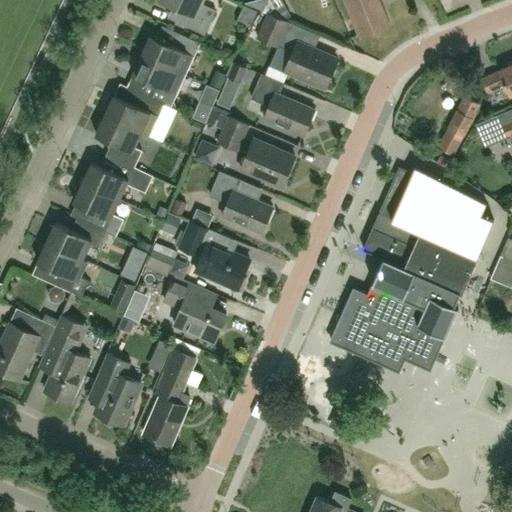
[(203,32),(214,8),(200,1),(200,0),(167,0),(180,6),(174,18),(203,32)]
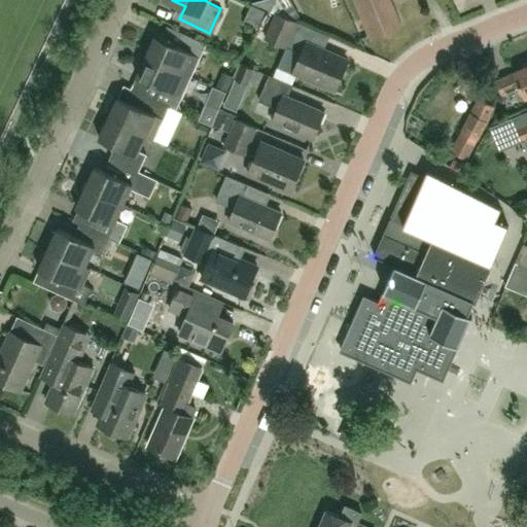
[(358,0),(372,32),(400,21),(393,1),(395,0),(358,0)]
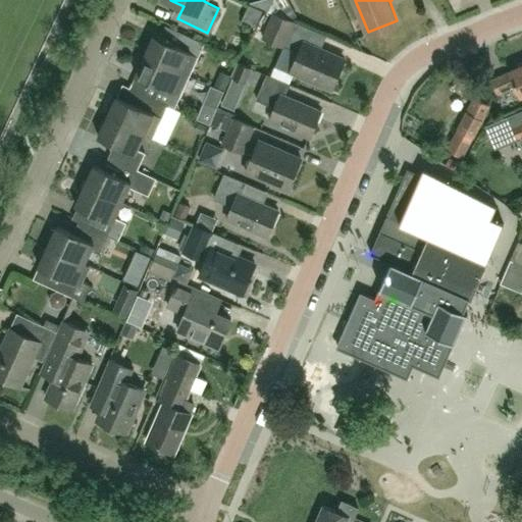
[(291,19),(285,16),(271,11),(260,38),(283,48),(296,21),(291,19)]
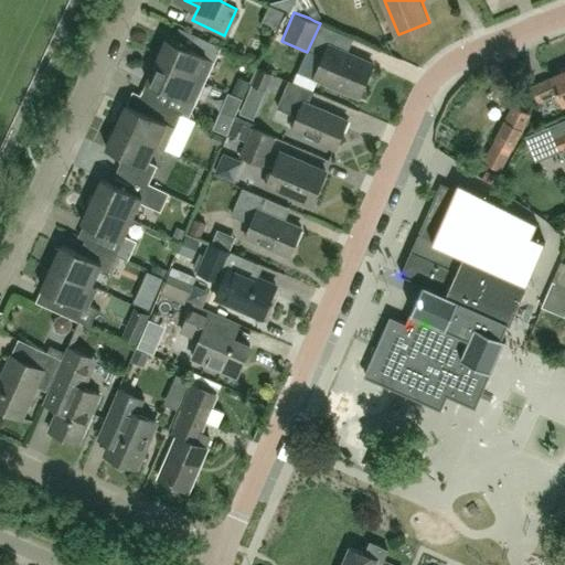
[(212,68),(222,46),(212,43),(206,55),(166,36),(156,57),(206,82),(212,68)]
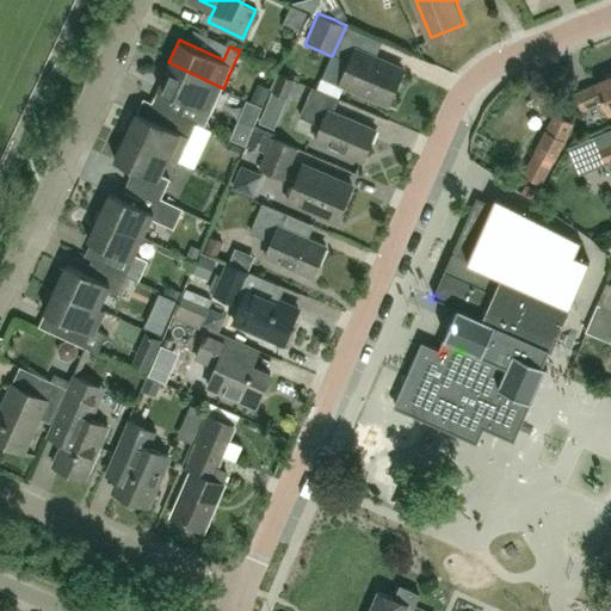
[(389,104),(403,69),(376,56),(376,55),(356,45),(340,82),(389,104)]
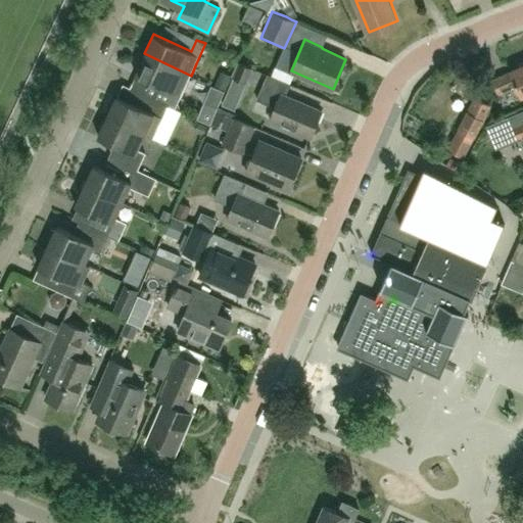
[(164,89),(159,100),(168,104),(176,108),(191,76),(144,53),(134,75),(164,89)]
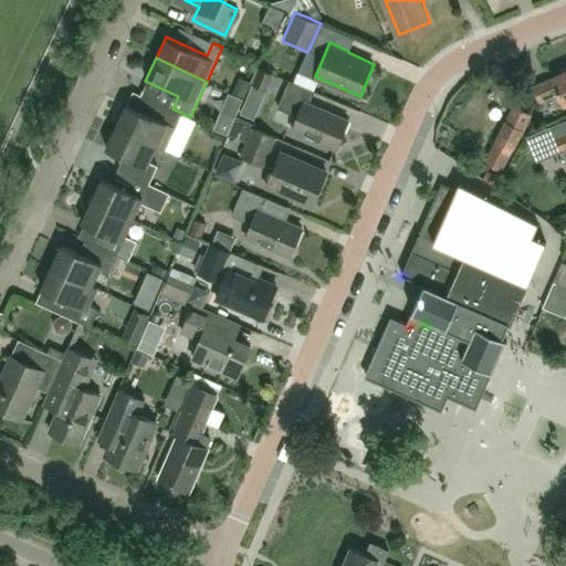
[(565,102),(565,65),(564,66),(565,71),(554,75),(555,76),(535,83),(542,98),(561,91),(565,103),(565,102)]
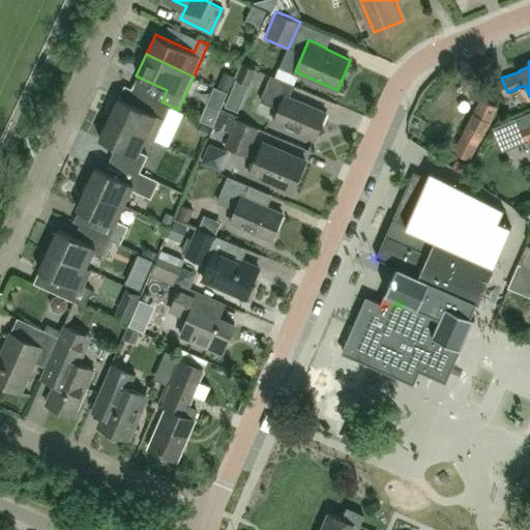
[(248,85),(255,69),(243,64),(237,80),(248,85)]
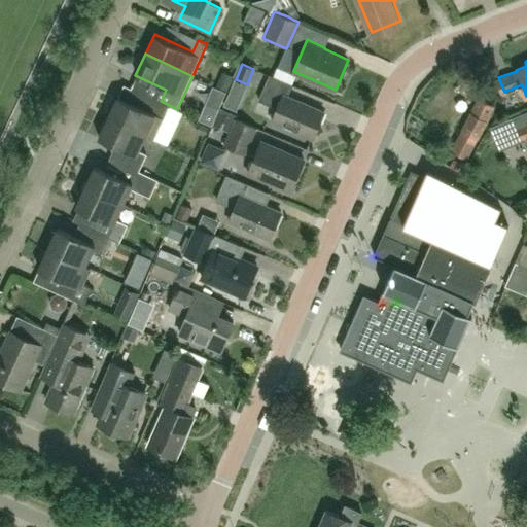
[(222,72),(216,88),(225,92),(233,76),(222,72)]
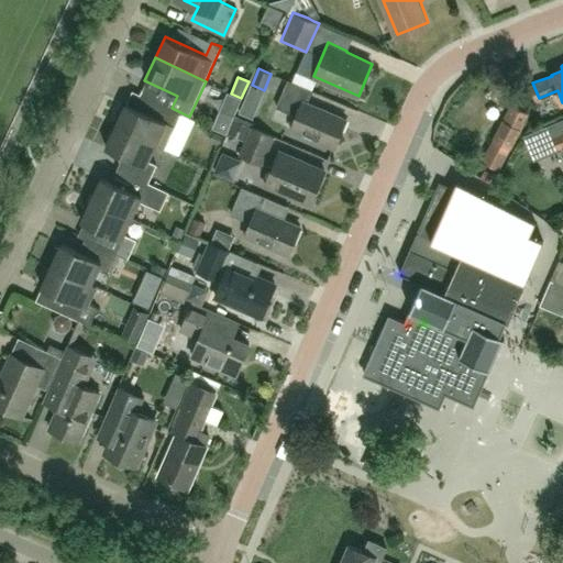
[(345,118),(304,100),(309,88),(287,79),(276,106),(296,114),(290,129),(333,146),(345,118)]
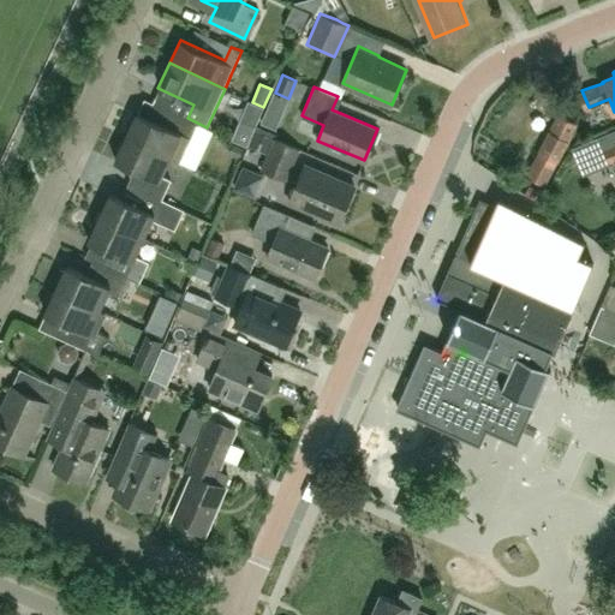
[(179,161),(187,143),(197,123),(187,118),(169,109),(163,124),(138,112),(126,136),(171,157),(179,161)]
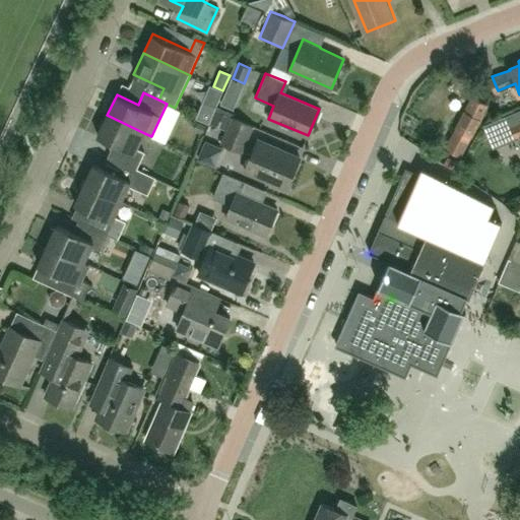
[(470,136),(472,136),(489,107),(472,98),(456,128),(458,129),(447,148),(460,155),(470,136)]
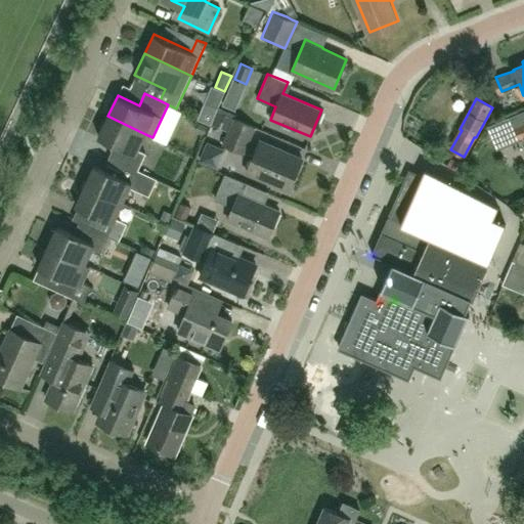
[(137,168),(139,169),(146,153),(139,148),(145,134),(107,116),(98,136),(131,151),(126,163),(125,163),(124,164),(137,169),(137,168)]
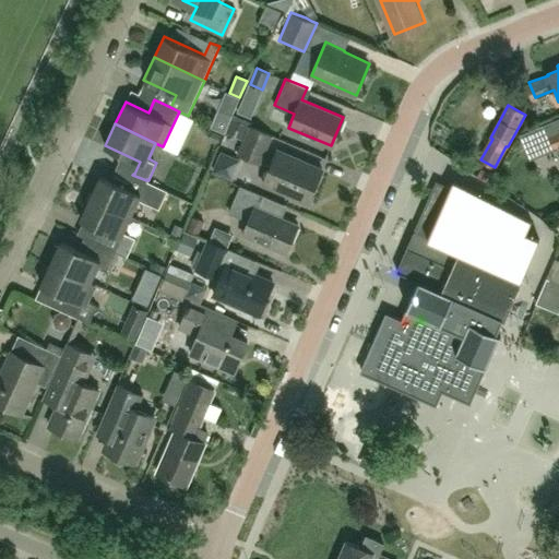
[(273,135),(248,125),(236,154),(260,166),(273,135)]
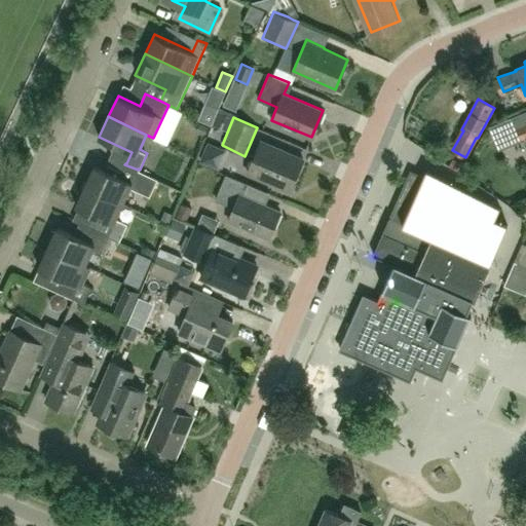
[(525,124),(517,128),(522,139),(525,137),(525,124)]
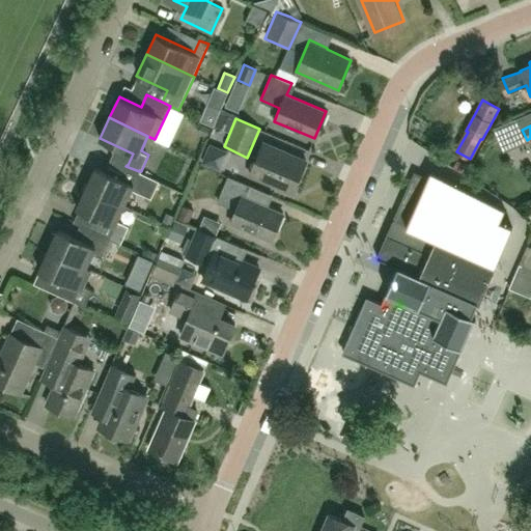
[(292,192),(306,159),(263,142),(250,174),(292,192)]
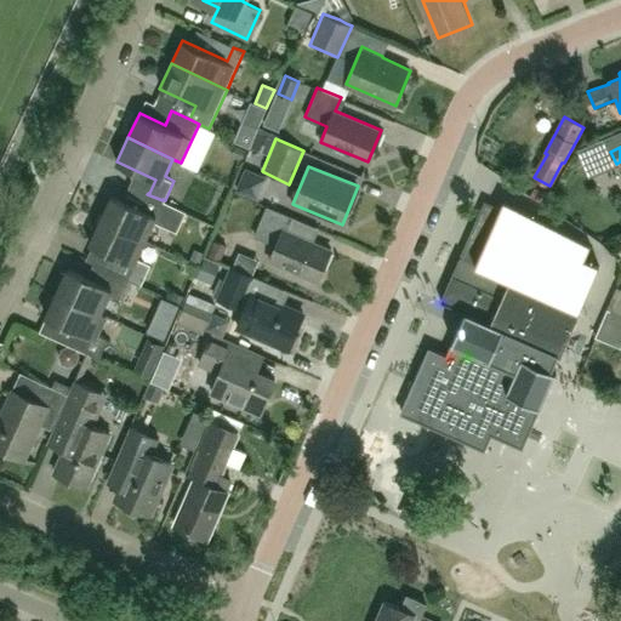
[(101,218),(144,239),(153,221),(176,231),(186,210),(165,200),(163,199),(163,200),(155,214),(113,194),(101,218)]
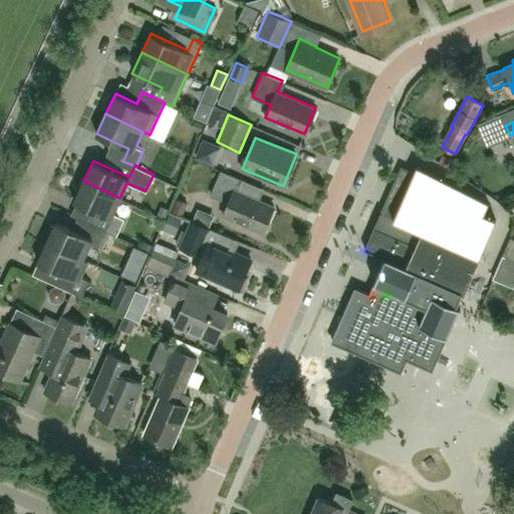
[(365,248),(364,249),(384,258),(379,270),(459,302),(463,292),(465,293),(465,292),(496,221),(483,215),(490,203),(417,168),(415,173),(401,167),(401,168),(365,248)]
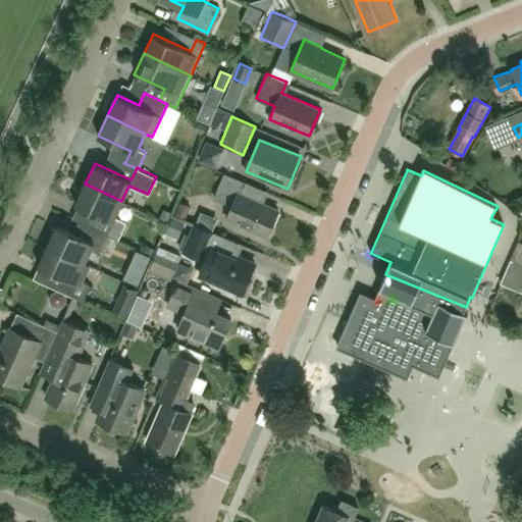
[(268,236),(279,209),(239,193),(244,181),(224,173),(214,198),(233,205),(227,219),(268,236)]
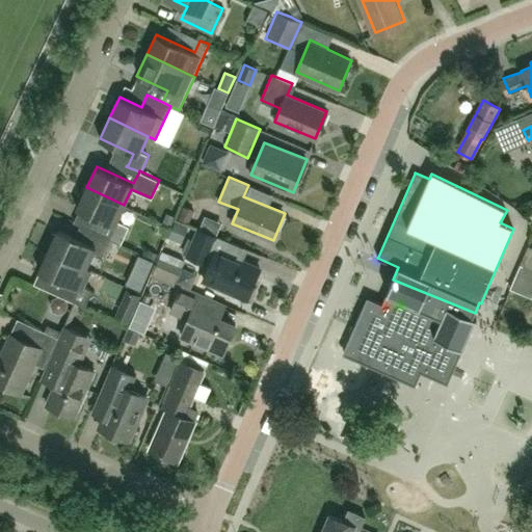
[(124,205),(86,187),(77,208),(102,219),(96,232),(101,234),(109,238),(109,239),(121,244),(129,225),(116,220),(124,205)]
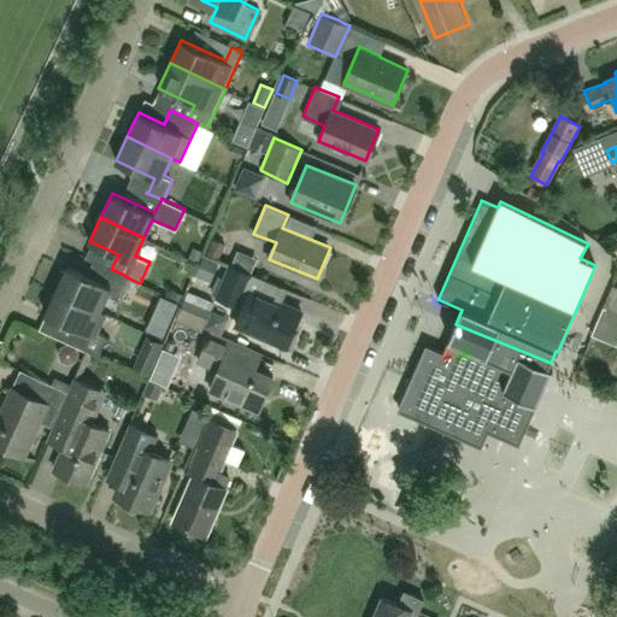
[(54,282),(58,286),(57,289),(101,310),(110,292),(118,295),(127,277),(127,276),(117,271),(111,285),(68,265),(66,268),(60,269),(54,282)]
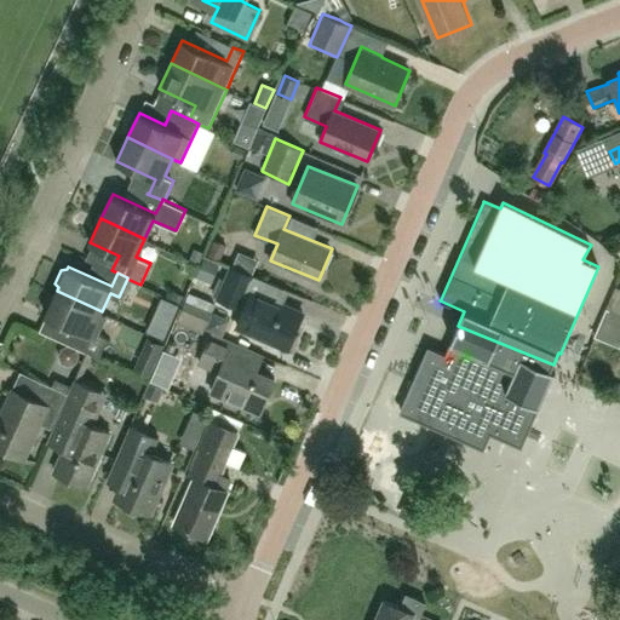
[(237,326),(288,348),(303,313),(248,288),(253,276),(230,267),(218,298),(245,309),(237,326)]
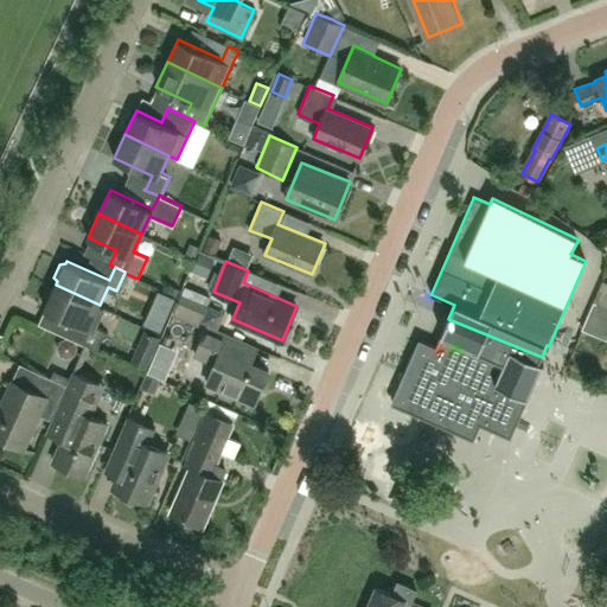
[(100,305),(56,285),(55,287),(49,287),(43,300),(46,305),(45,308),(63,317),(57,331),(97,349),(106,331),(97,326),(106,307),(100,305)]
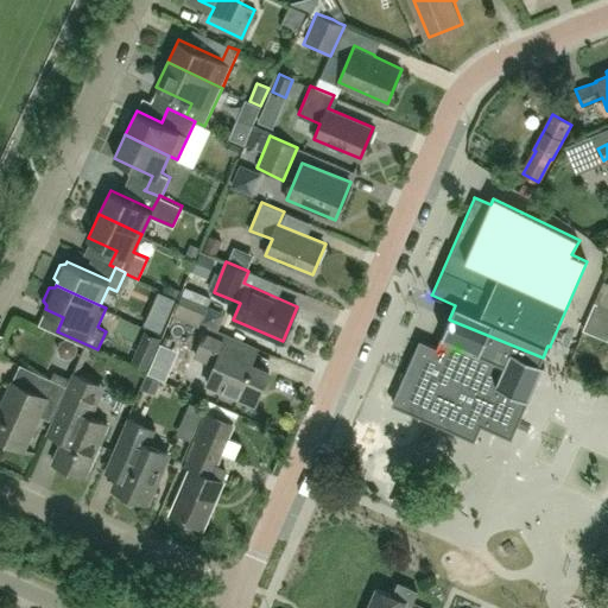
[(171,317),(198,329),(209,305),(206,303),(207,301),(183,291),(171,317)]
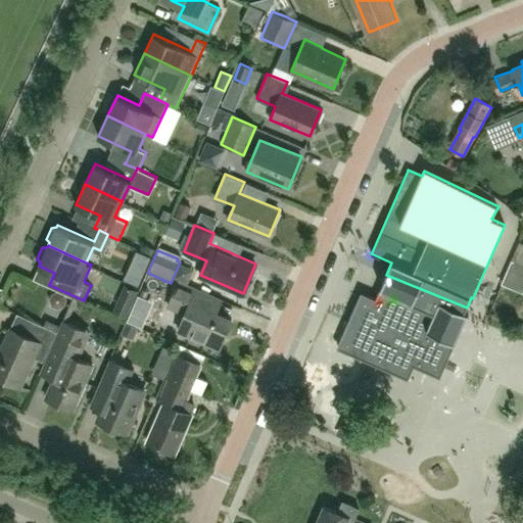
[(522,264),(512,259),(502,283),(522,291),(522,264)]
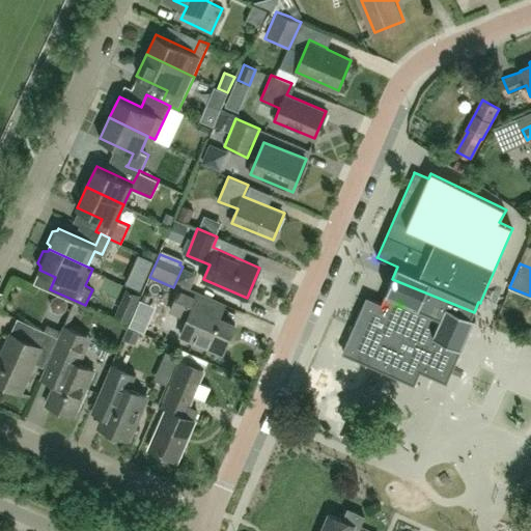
[(367,297),(342,352),(416,384),(422,370),(448,382),(477,316),(473,315),(474,312),(392,279),(382,303),(367,297)]
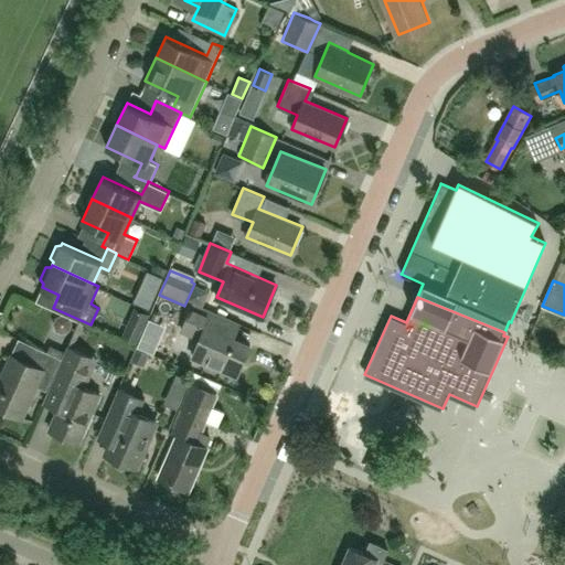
[(237,374),(251,344),(219,330),(225,317),(194,302),(182,329),(200,338),(192,355),(237,374)]
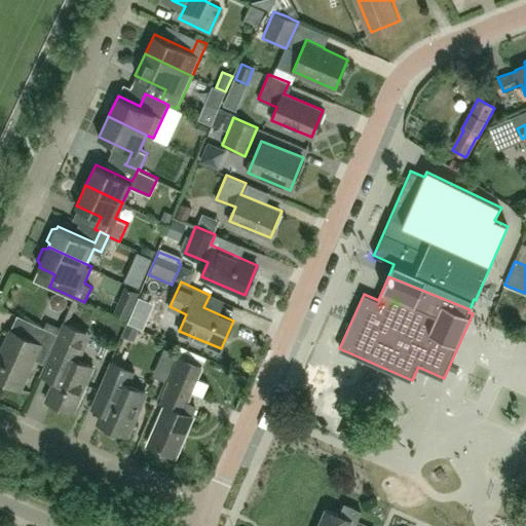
[(64,322),(49,357),(41,374),(54,380),(46,400),(74,412),(94,367),(74,359),(86,331),(64,322)]
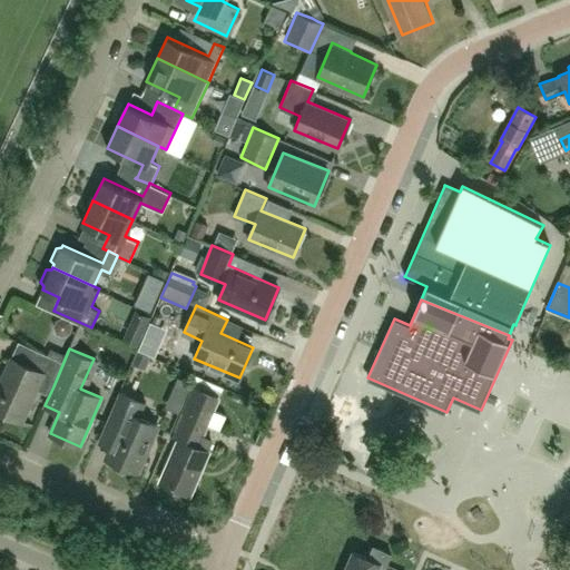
[(0,415),(5,414),(23,423),(39,391),(48,394),(66,356),(51,350),(49,356),(37,351),(29,366),(11,359),(0,382),(0,415)]
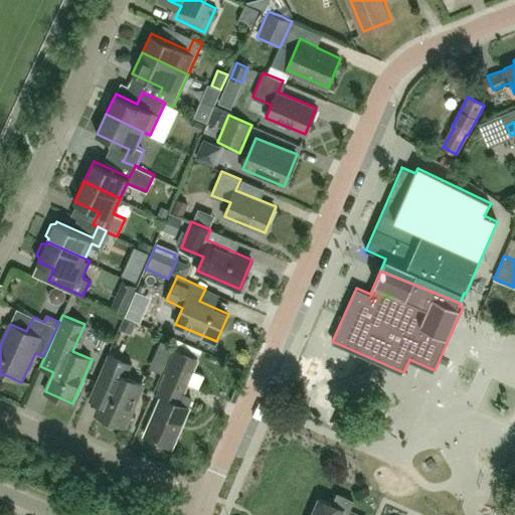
[(177,402),(196,359),(174,349),(164,373),(167,374),(158,394),(162,396),(145,435),(171,446),(188,407),(177,402)]
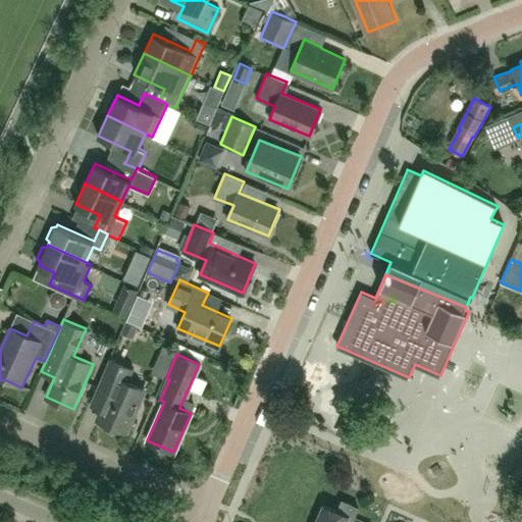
[(108,359),(98,385),(90,405),(101,409),(97,419),(126,431),(143,392),(125,383),(132,368),(108,359)]
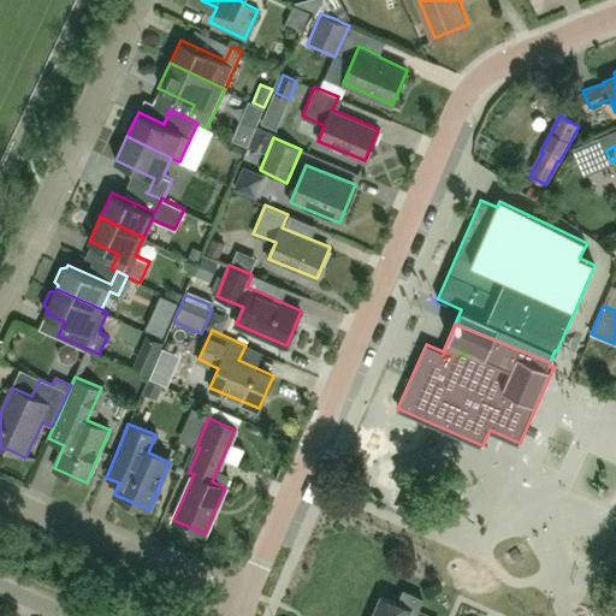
[(432,615),(418,610),(424,597),(404,588),(398,602),(383,594),(381,593),(372,615),(432,615)]
